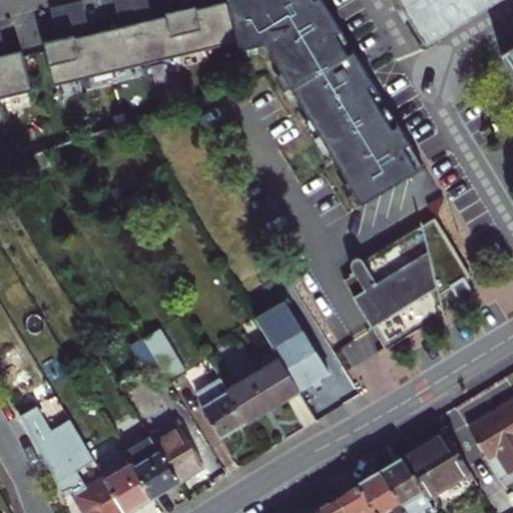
[(134,24),(128,0),(111,0),(118,27),(134,24)]
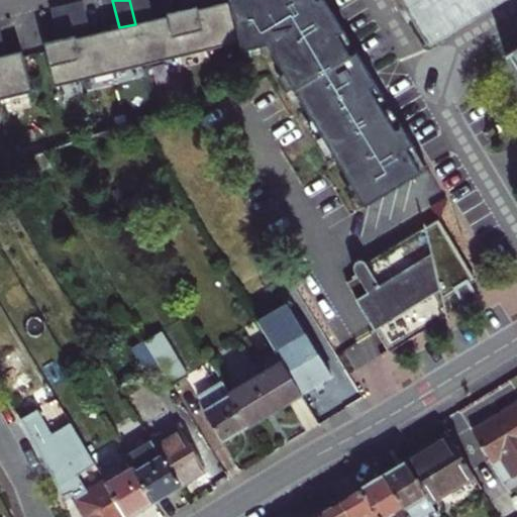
[(146,0),(129,0),(135,24),(152,20),(146,0)]
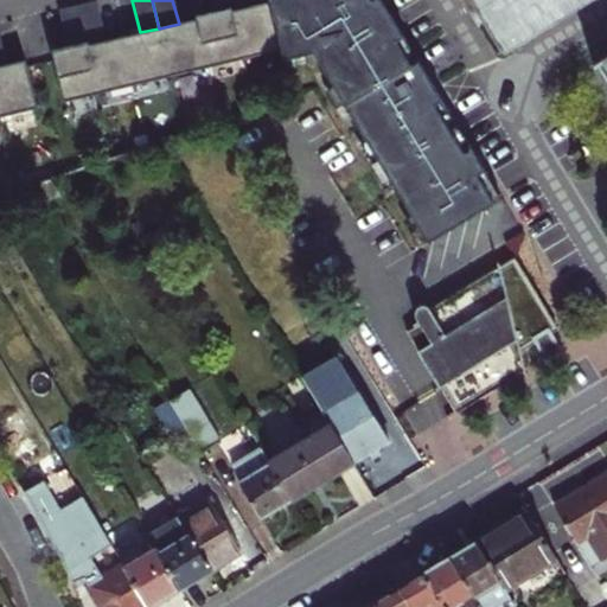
[(230,8),(228,0),(208,0),(211,12),(230,8)]
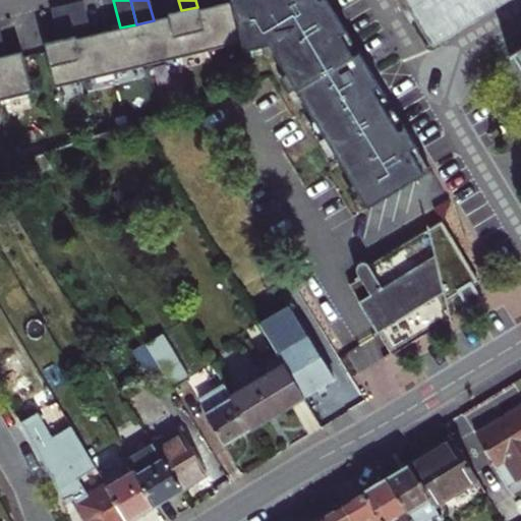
[(213,0),(195,0),(197,9),(214,5),(213,0)]
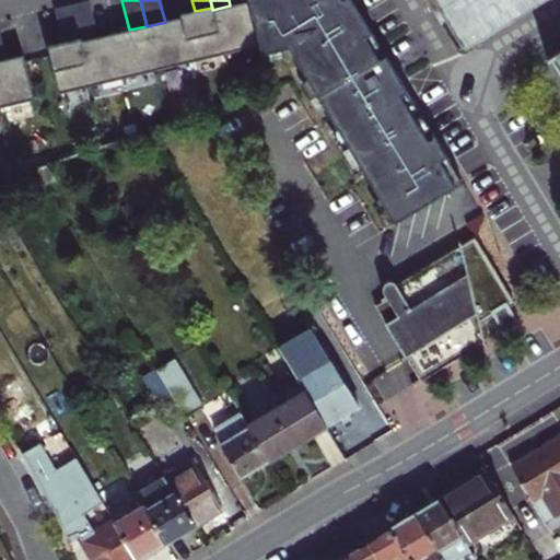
[(258,46),(260,55),(288,48),(396,225),(463,185),(370,33),(349,0),(247,0),(247,2),(258,46)]
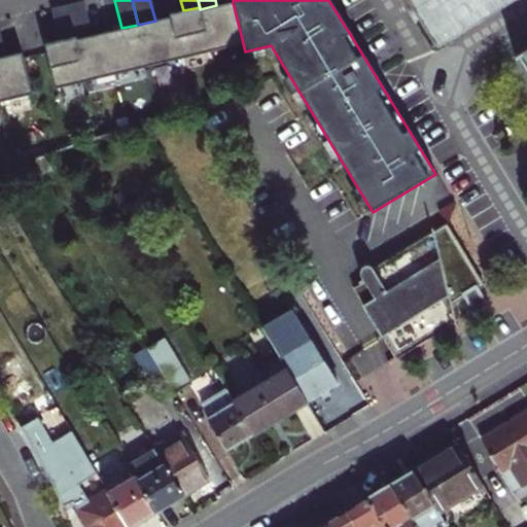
[(407,0),(434,46),(510,0),(407,0)]
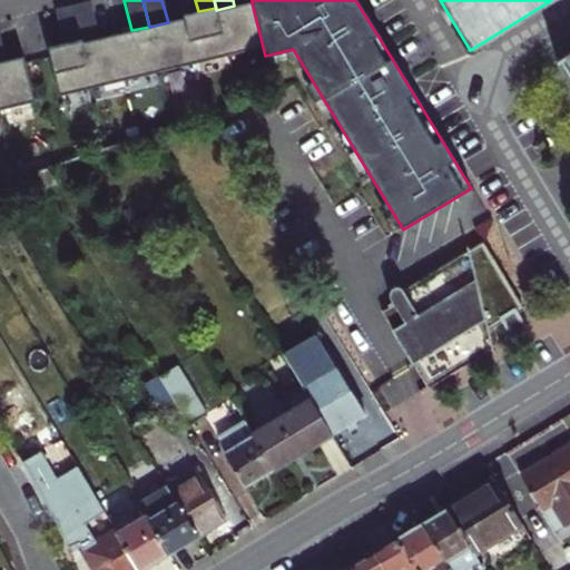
[(47,48),(58,96),(263,47),(252,2),(216,10),(216,8),(184,15),(184,18),(149,27),(81,42),(80,40),(47,48)]
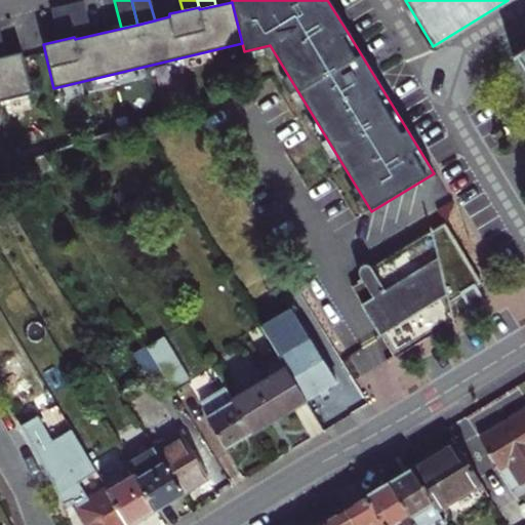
[(84,6),(68,10),(75,39),(91,35),(84,6)]
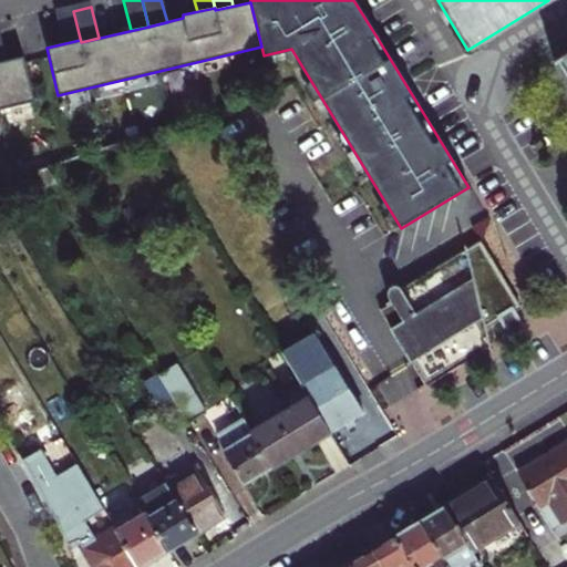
[(62,43),(80,40),(73,11),(55,16),(62,43)]
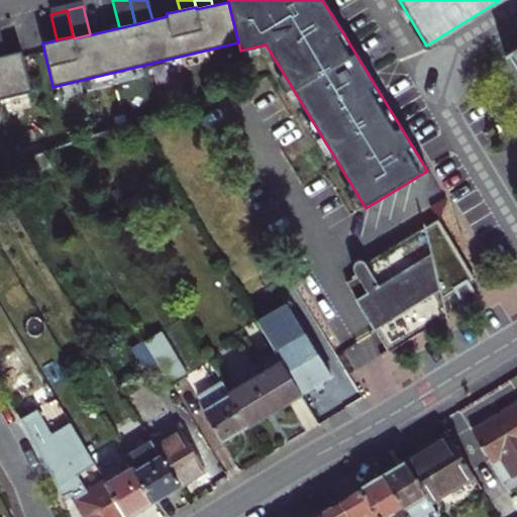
[(516,44),(507,52),(516,68),(516,44)]
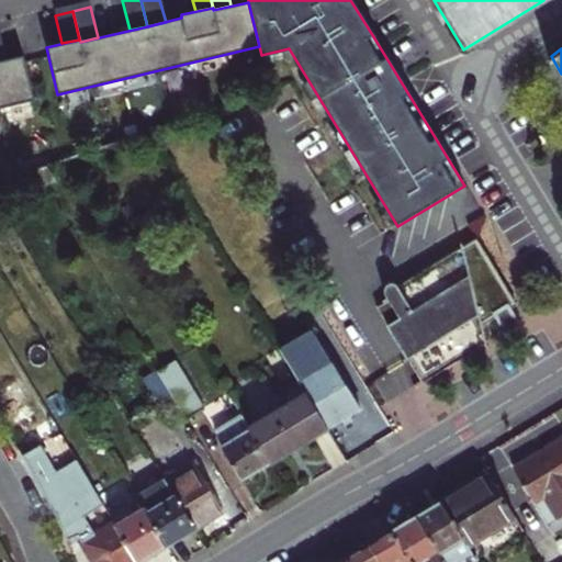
[(0,108),(32,100),(21,56),(0,60),(0,108)]
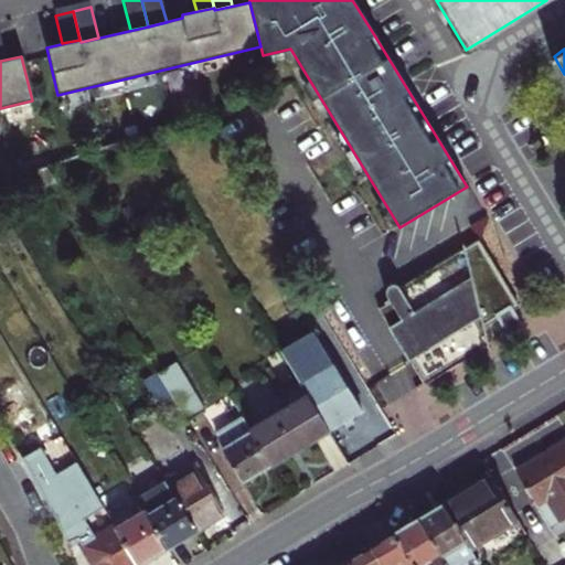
[(55,181),(51,168),(38,171),(45,185),(55,181)]
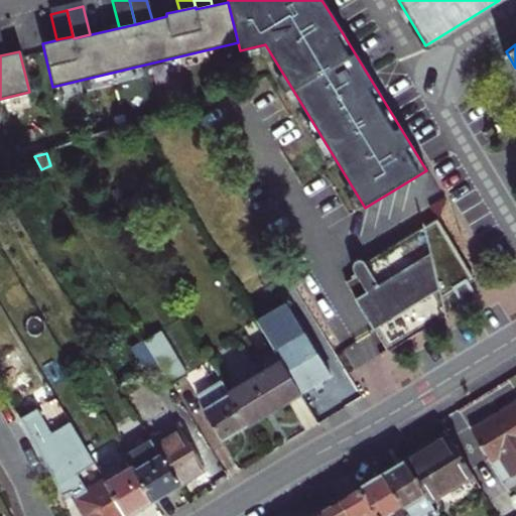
[(477,299),(468,285),(475,281),(438,222),(366,266),(360,264),(357,265),(355,267),(354,270),(354,274),(357,279),(347,284),(389,353),(448,317),(445,309),(443,300),(457,293),(465,306),(477,299)]
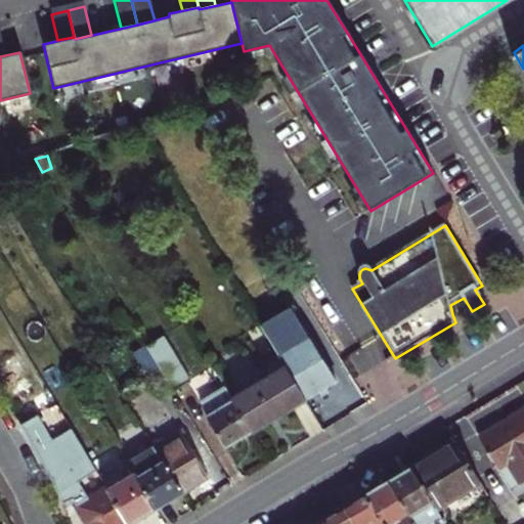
[(284,364),(303,398),(318,388),(335,378),(308,335),(276,354),(284,364)]
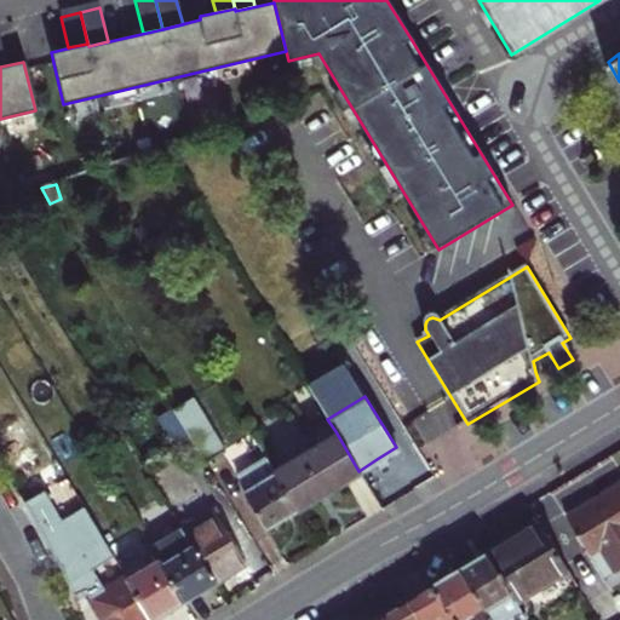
[(191,397),(172,409),(205,463),(224,451),(191,397)]
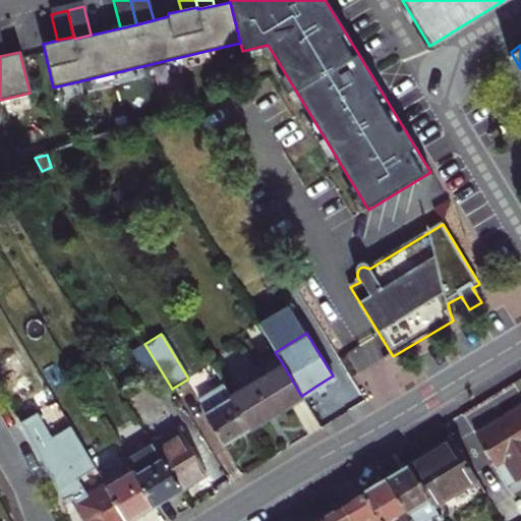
[(158,397),(172,389),(145,344),(130,353),(158,397)]
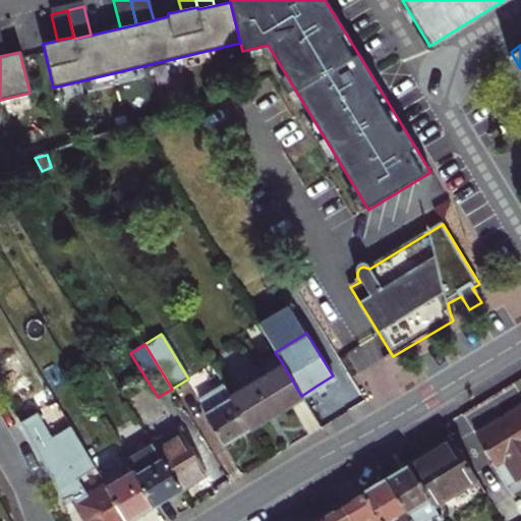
[(282,362),(229,396),(248,427),(275,411),(301,396),(282,362)]
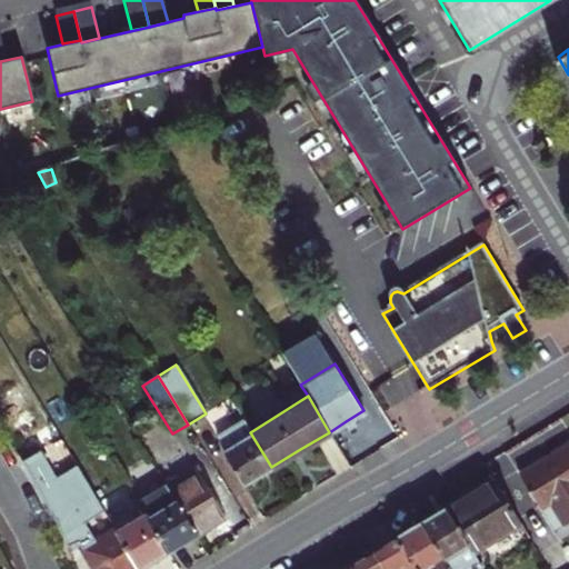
[(242,419),(217,436),(226,449),(222,451),(243,485),(257,476),(271,467),(250,432),(242,419)]
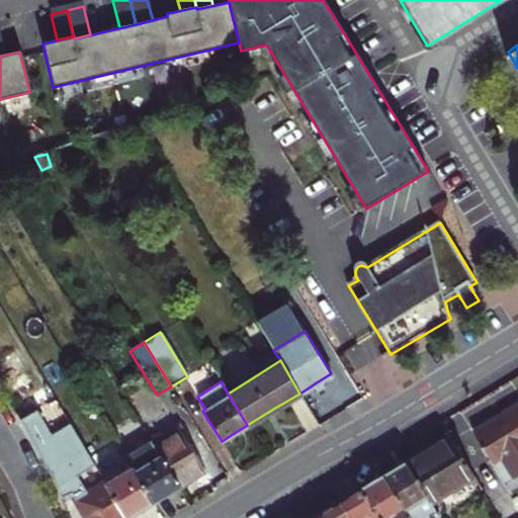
[(517,405),(473,432),(494,463),(502,458),(514,478),(517,473),(517,405)]
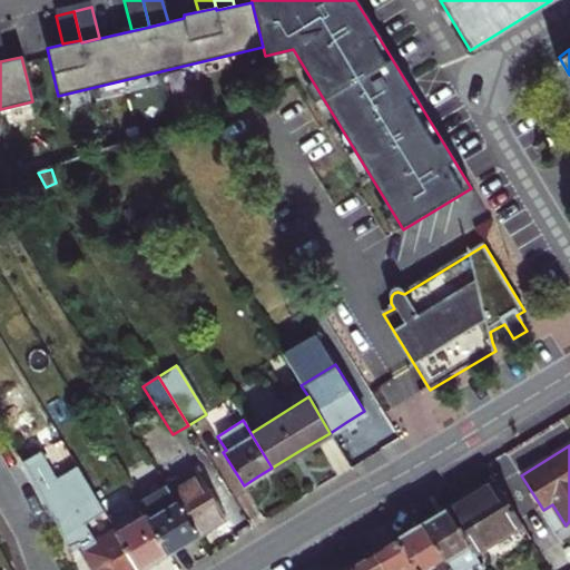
[(41,450),(22,462),(49,509),(67,498),(41,450)]
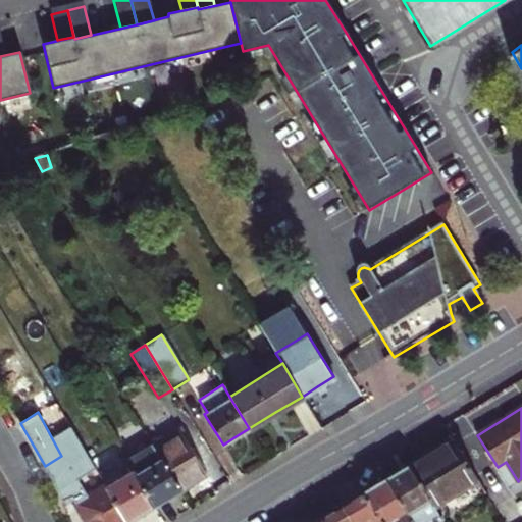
[(178,429),(153,446),(178,489),(192,481),(205,473),(178,429)]
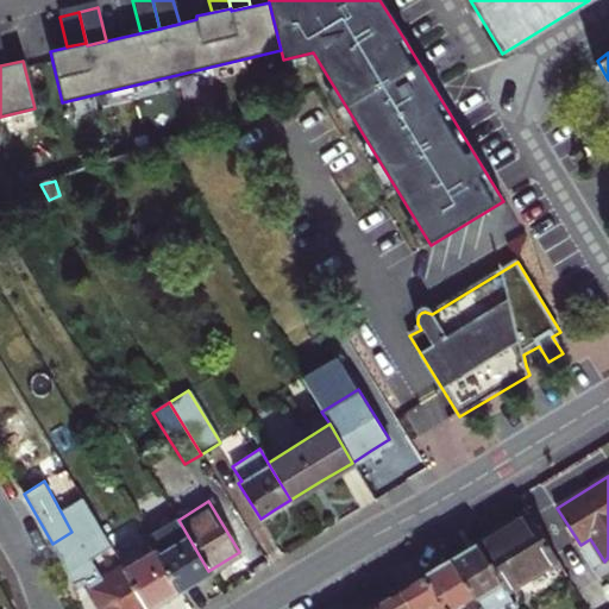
[(507,589),(557,557),(529,512),(504,527),(478,544),(507,589)]
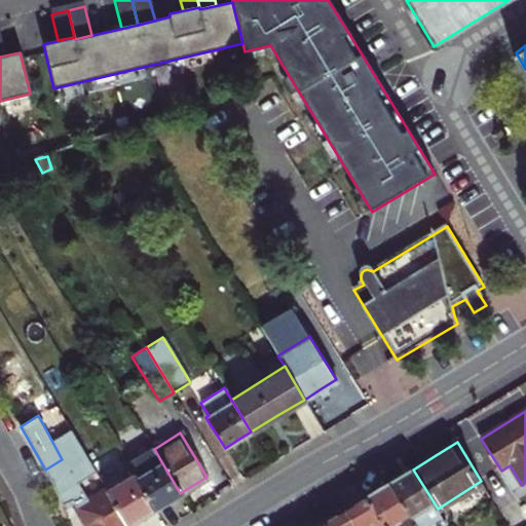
[(166,500),(180,493),(154,449),(126,465),(132,473),(139,486),(153,509),(166,500)]
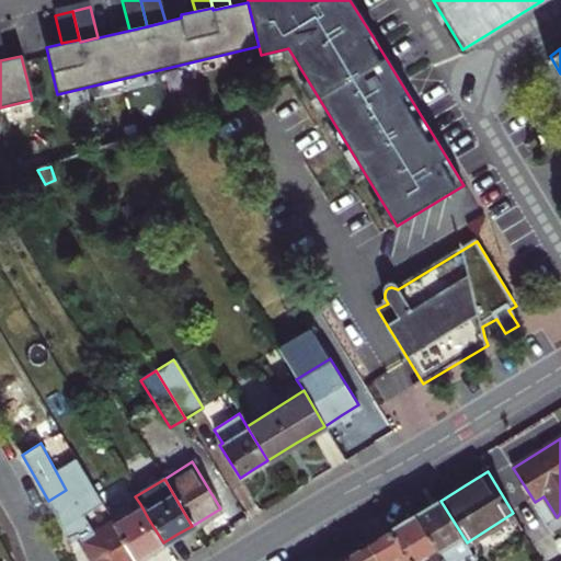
[(544,496),(535,502),(547,523),(557,517),(544,496)]
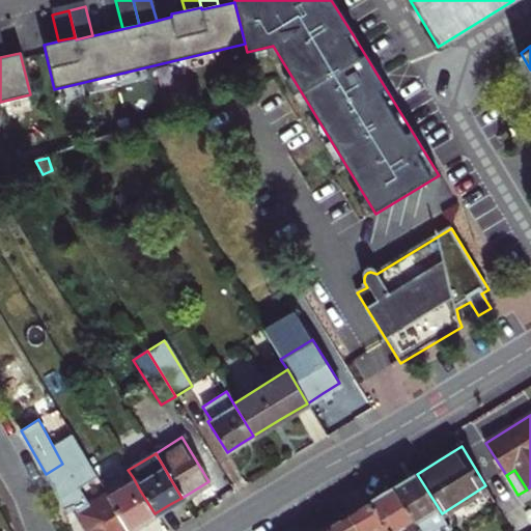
[(406,480),(394,487),(421,530),(444,530),(450,528),(442,513),(417,474),(406,480)]
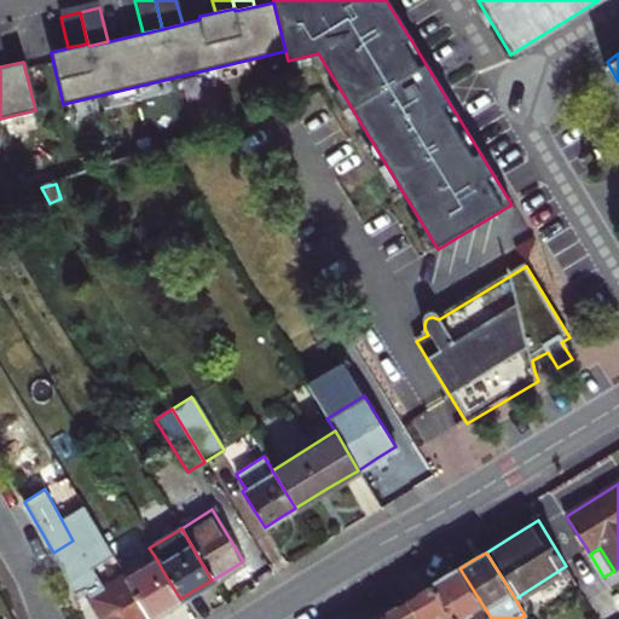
[(163,572),(155,556),(125,574),(132,586),(150,618),(166,608),(180,599),(163,572)]
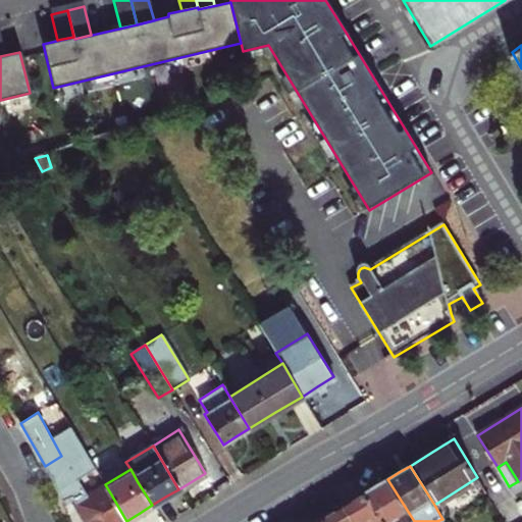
[(414,521),(387,479),(377,485),(366,491),(384,521),(414,521)]
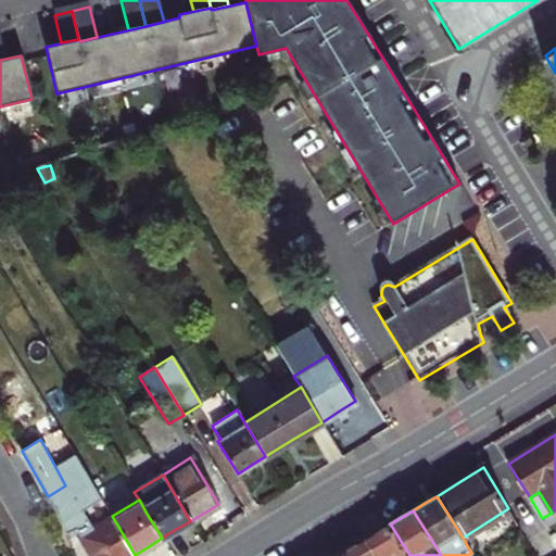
[(131,555),(135,555),(118,527),(112,516),(110,514),(76,535),(88,555),(131,555)]
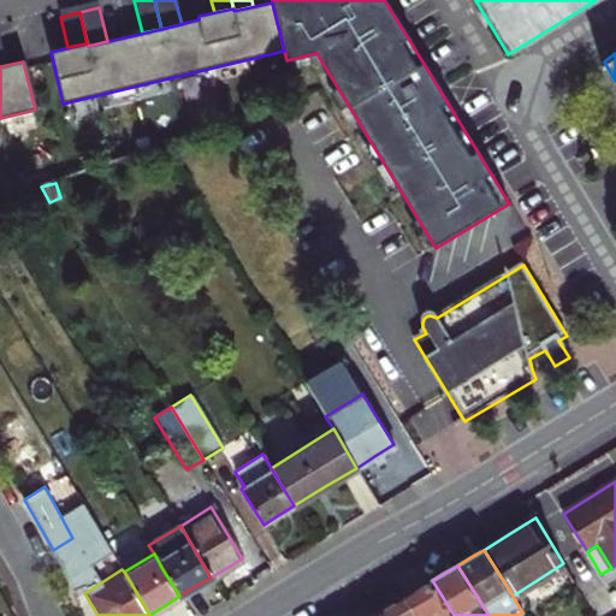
[(420,588),(407,596),(419,615),(454,615),(432,580),(420,588)]
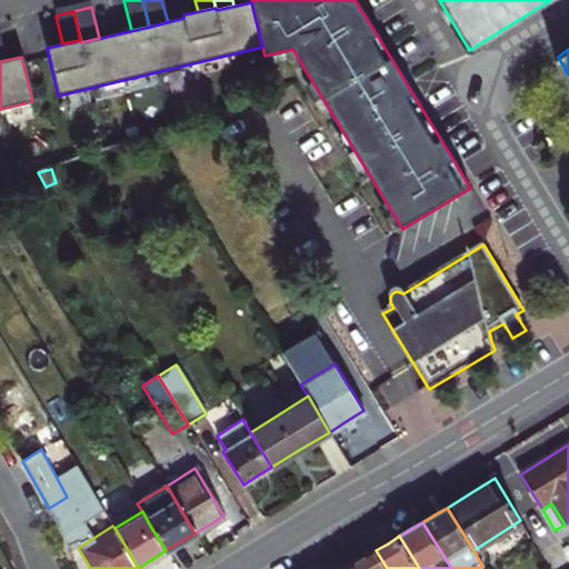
[(365,558),(352,566),(353,568),(387,568),(376,550),(365,558)]
